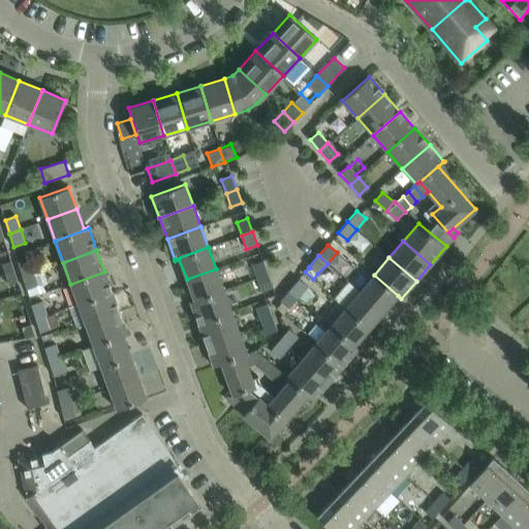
[(19,262),(23,276),(33,273),(29,258),(19,262)]
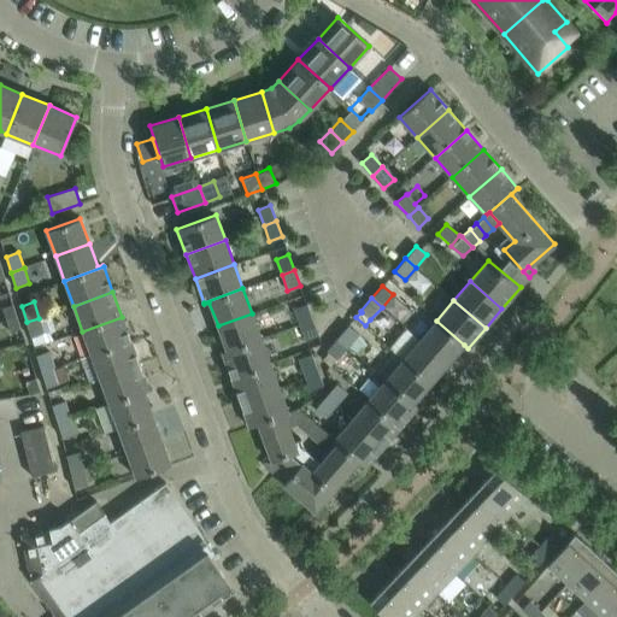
[(294,309),(300,324),(312,319),(306,304),(294,309)]
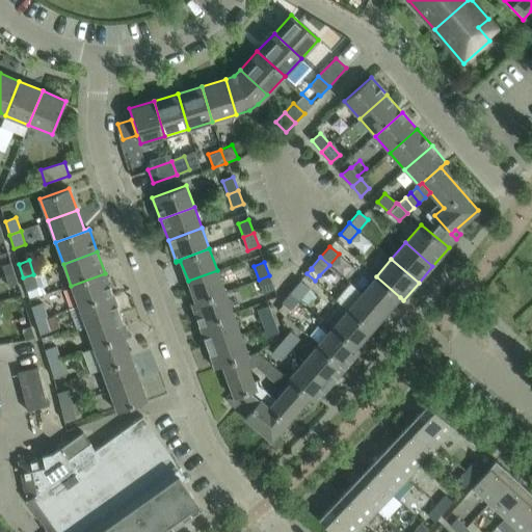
[(14,273),(10,263),(2,266),(5,276),(14,273)]
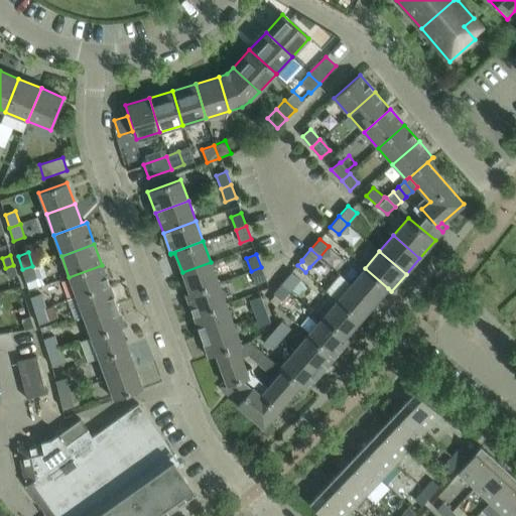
[(185,294),(218,282),(211,262),(182,272),(189,292),(185,293),(185,294)]
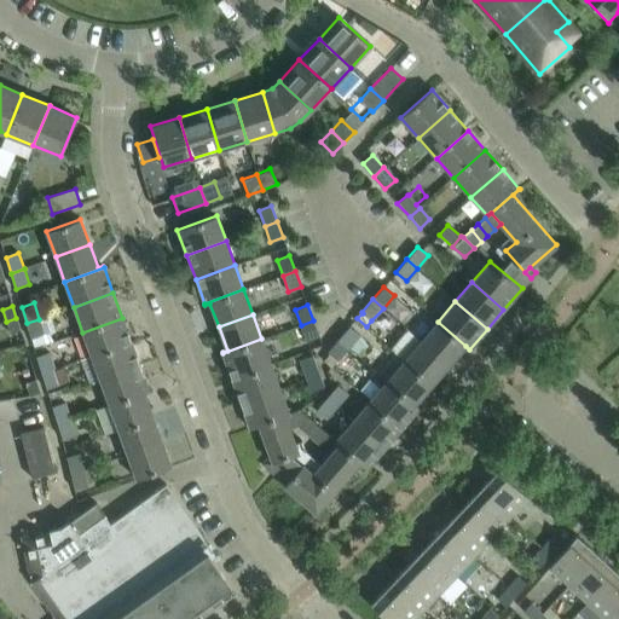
[(19,330),(16,318),(6,322),(10,334),(19,330)]
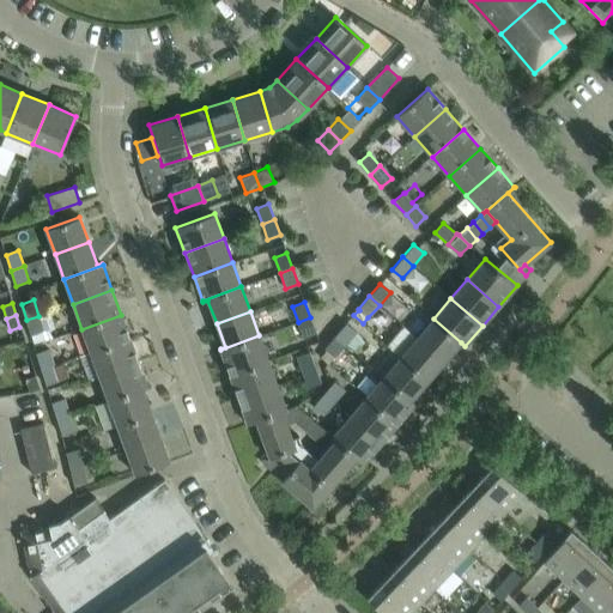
[(129,339),(121,315),(82,329),(91,352),(129,339)]
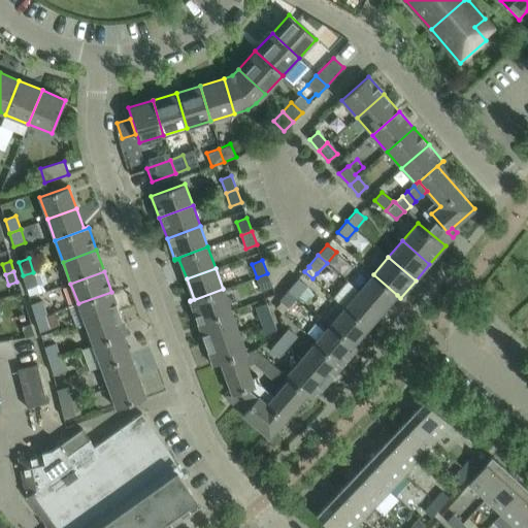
[(38,286),(33,272),(23,275),(27,289),(38,286)]
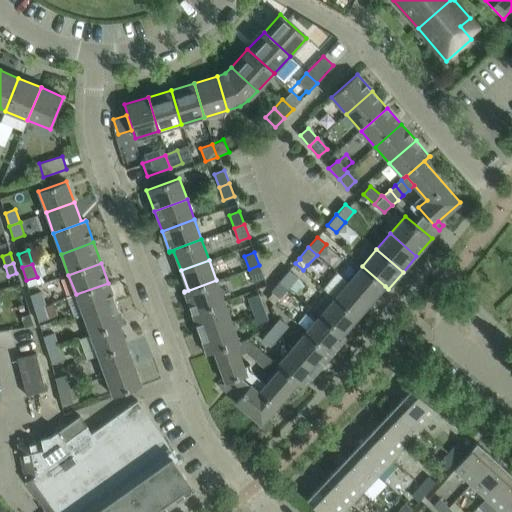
[(264,278),(259,265),(249,269),(253,282),(264,278)]
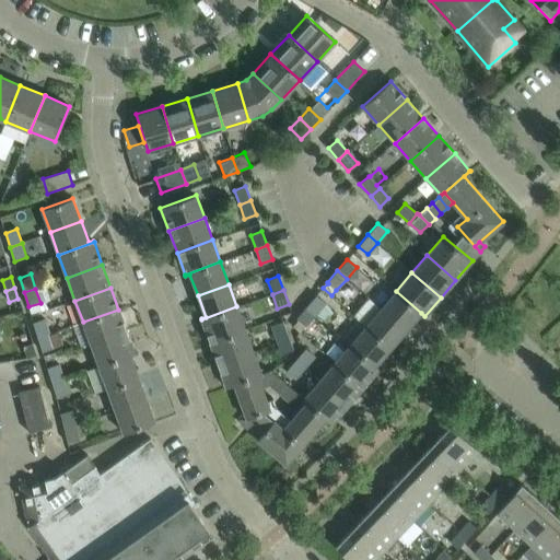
[(406,330),(421,313),(396,291),(381,308),(406,330)]
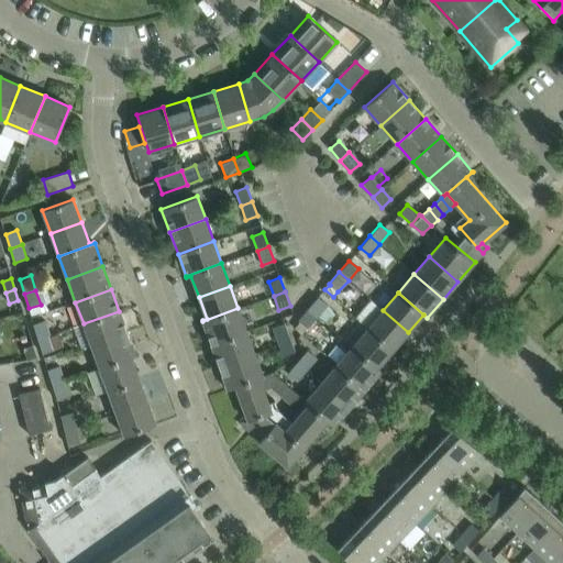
[(318,297),(308,308),(317,316),(327,305),(318,297)]
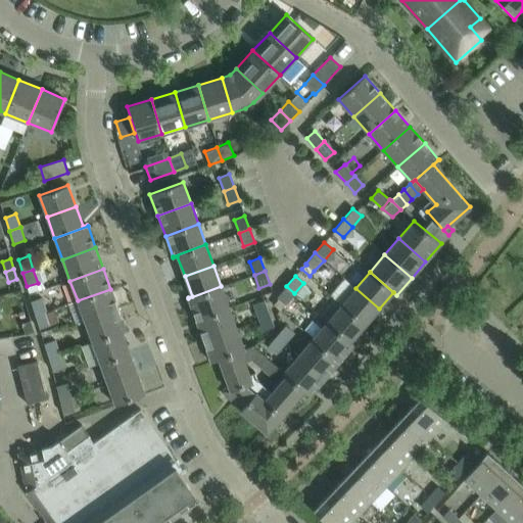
[(365,326),(379,308),(355,288),(344,279),(331,294),(342,303),(340,305),(365,326)]
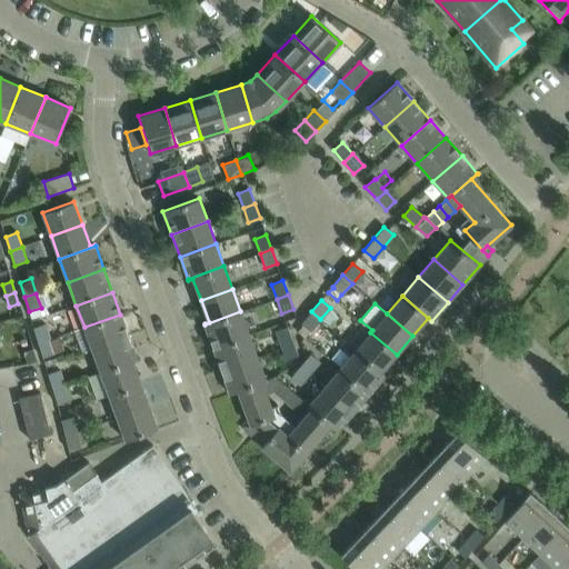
[(212,348),(249,335),(240,311),(205,325),(212,348)]
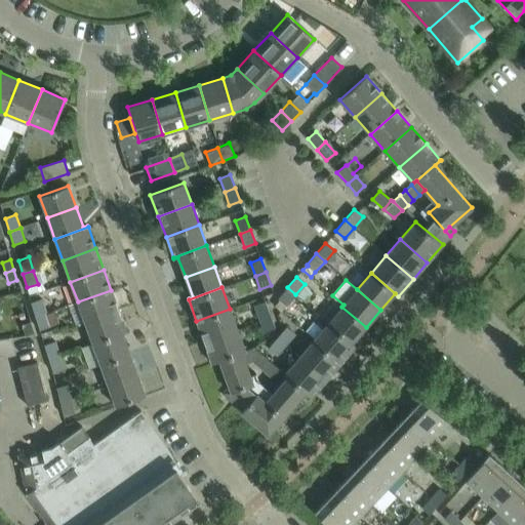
[(286,306),(295,294),(287,287),(278,298),(286,306)]
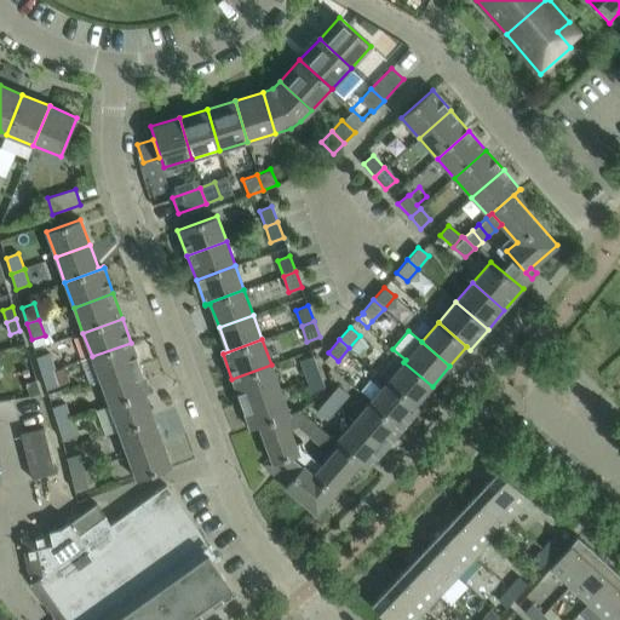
[(141,367),(131,343),(92,356),(101,382),(141,367)]
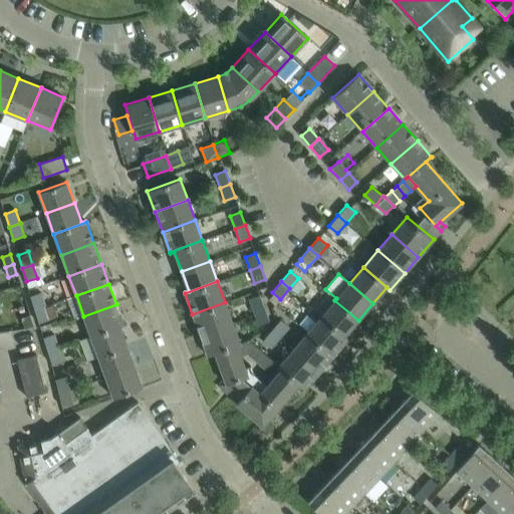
[(31,296),(35,310),(45,306),(41,293),(31,296)]
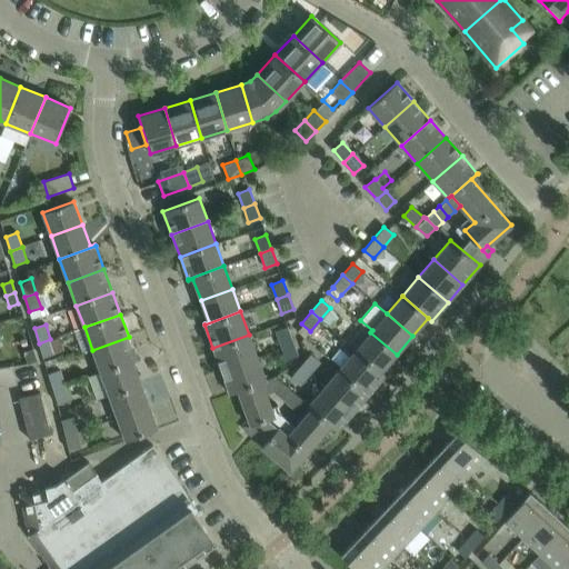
[(276,330),(281,345),(293,340),(288,326),(276,330)]
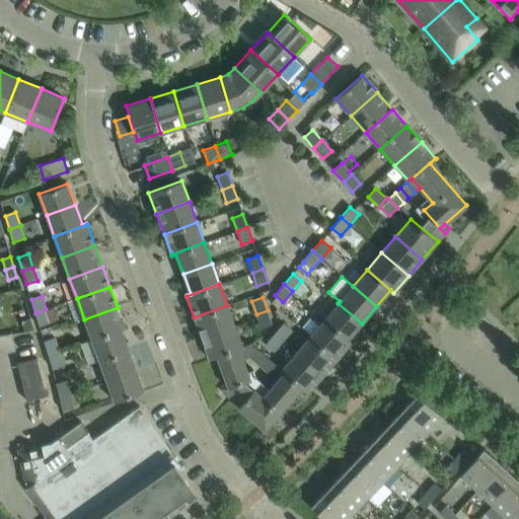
[(348,339),(362,323),(338,303),(323,319),(351,343),(352,342),(348,339)]
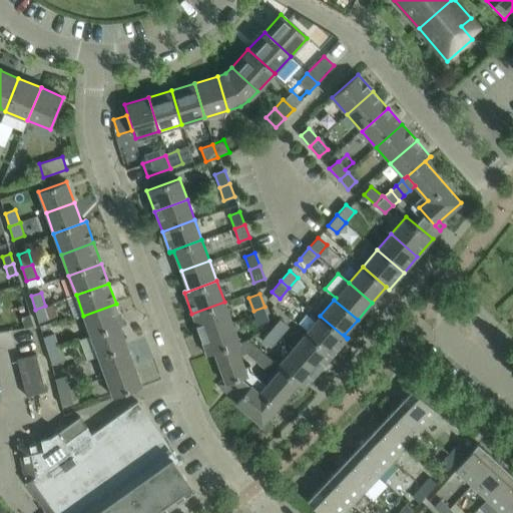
[(231,322),(224,302),(191,314),(199,334),(231,322)]
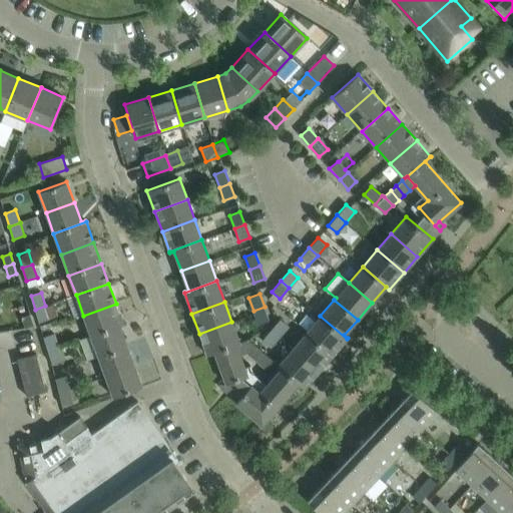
[(123,324),(116,304),(83,316),(90,336),(123,324)]
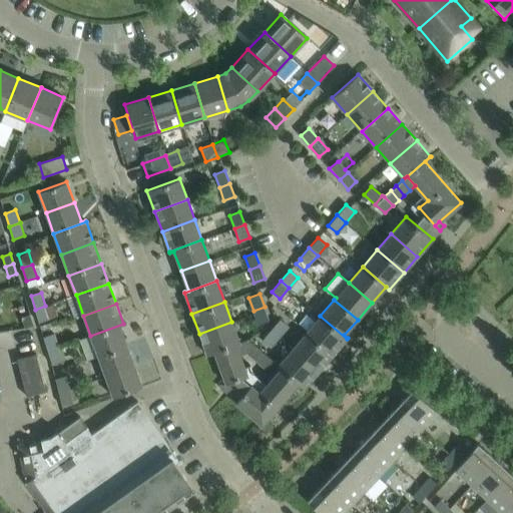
[(50,319),(45,306),(35,310),(39,323),(50,319)]
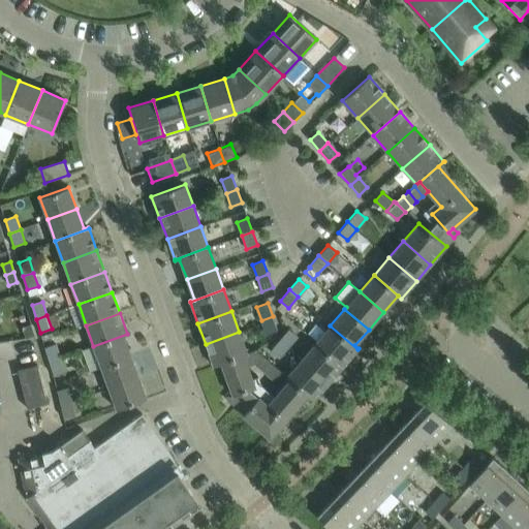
[(277,330),(273,316),(261,320),(267,334),(277,330)]
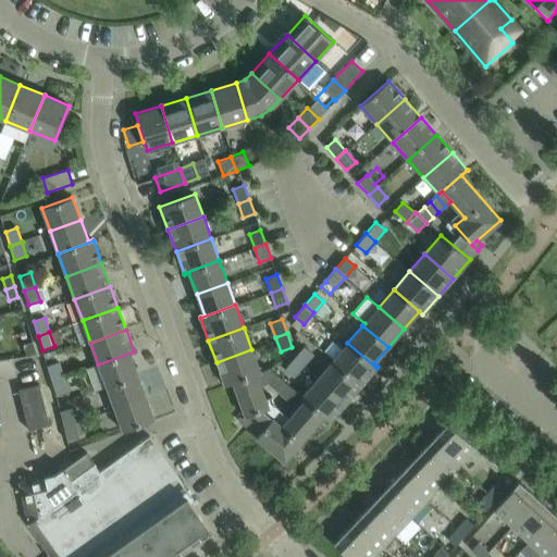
[(26,356),(36,353),(32,342),(23,345),(26,356)]
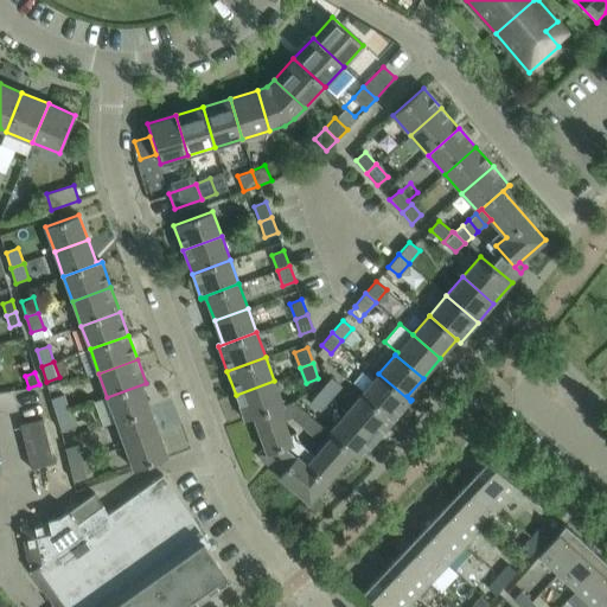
[(393,421),(410,401),(378,374),(362,394),(393,421)]
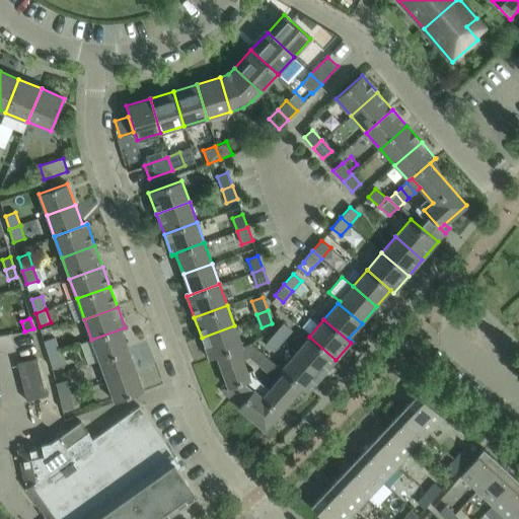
[(283,322),(274,334),(283,341),(292,329),(283,322)]
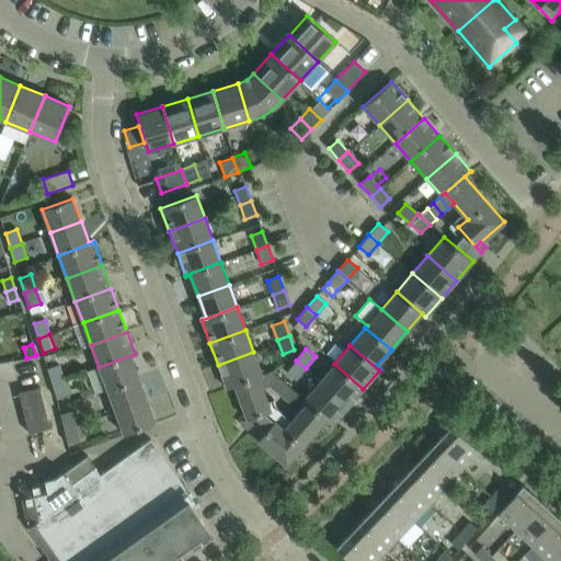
[(262,374),(253,352),(218,365),(227,388),(235,385),(256,376),(262,374)]
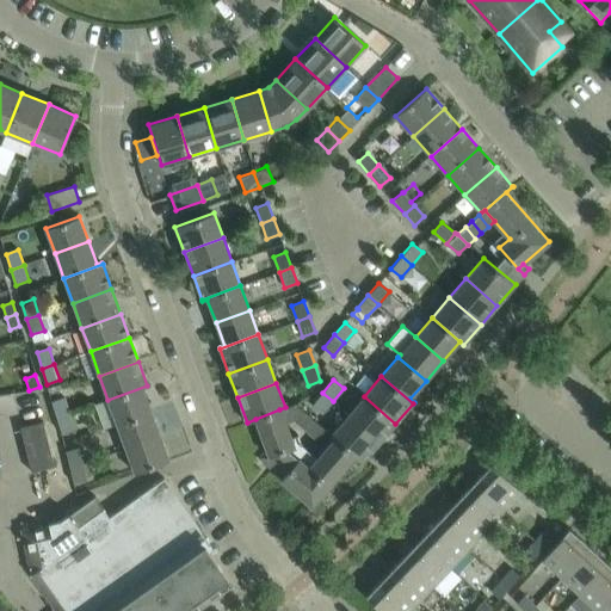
[(147,386),(107,400),(117,424),(150,412),(142,388),(147,386)]
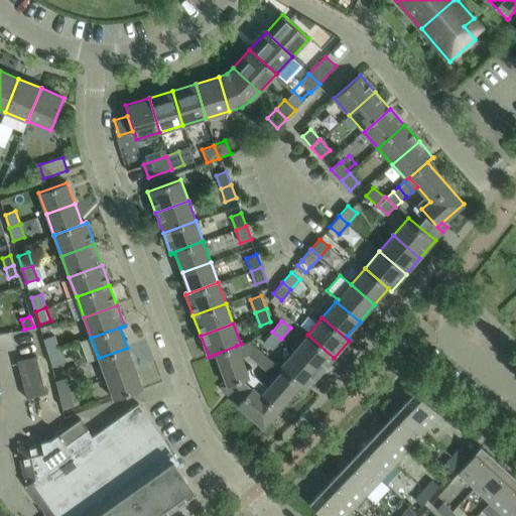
[(272,350),(281,339),(272,332),(263,343),(272,350)]
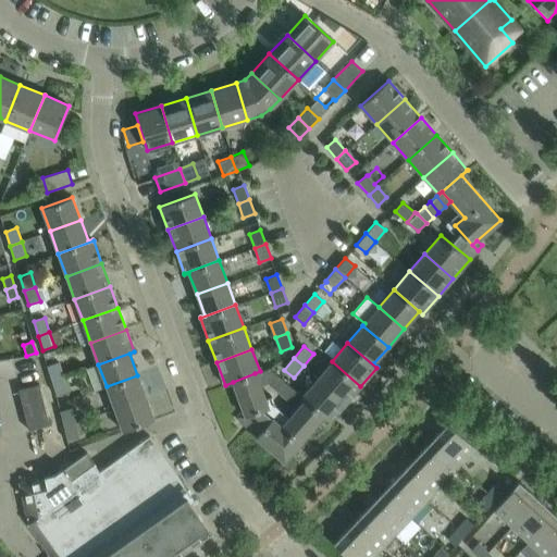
[(346,404),(360,386),(332,361),(317,379),(346,404)]
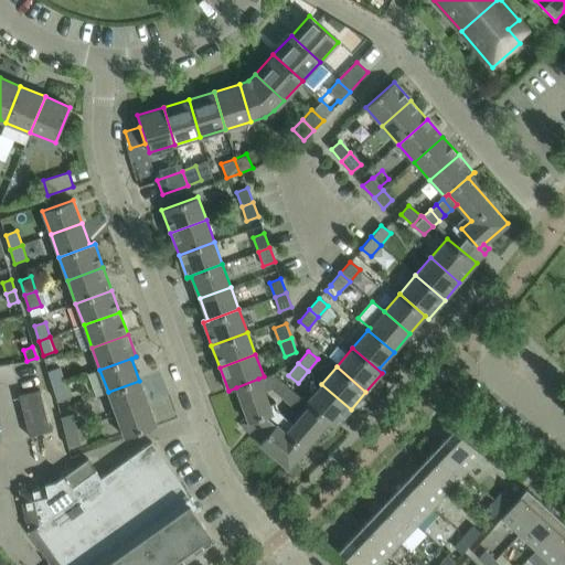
[(48,371),(52,386),(64,382),(59,368),(48,371)]
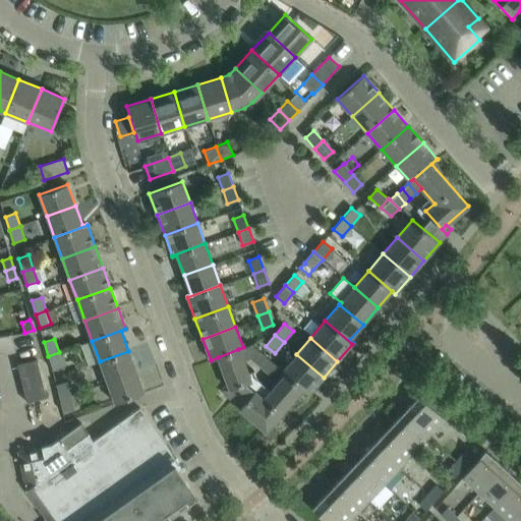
[(251,344),(245,347),(249,359),(252,361),(261,352),(251,344)]
